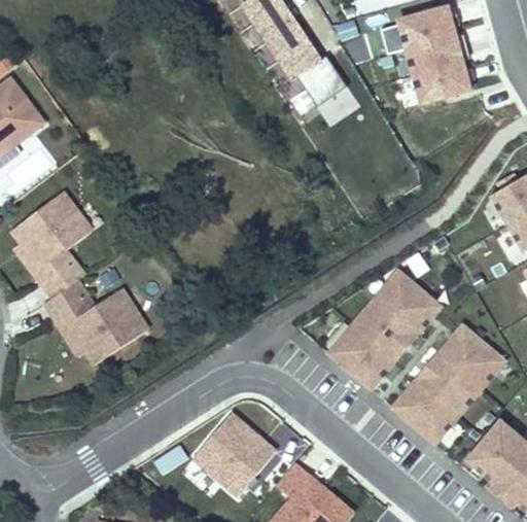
[(243,0),(229,9),(278,82),(275,85),(301,124),(318,112),(313,103),(294,73),(321,57),(283,0),(243,0)]
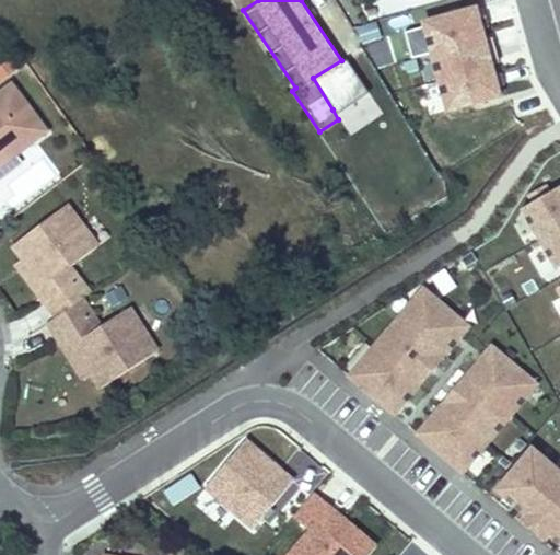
[(502,96),(477,4),(422,20),(447,111),(502,96)]
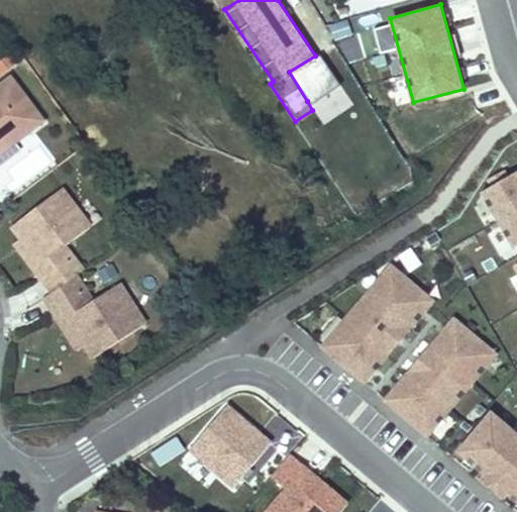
[(315,56),(289,72),(307,101),(334,83),(315,56)]
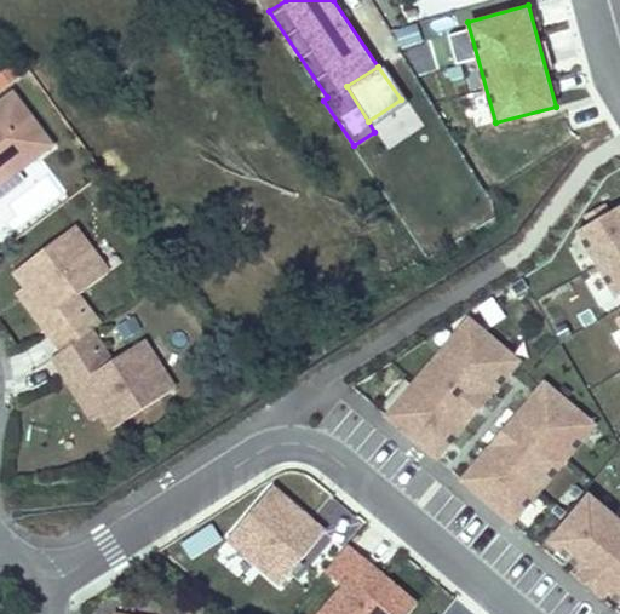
[(0,164),(26,144),(34,155),(53,142),(15,91),(0,101),(0,164)]
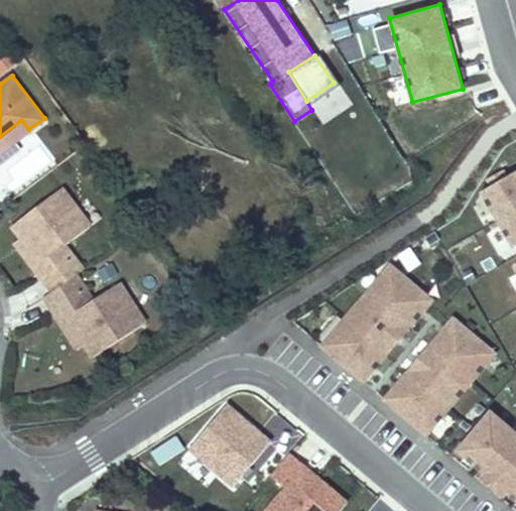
[(21,120),(0,136),(0,151),(28,129),(21,120)]
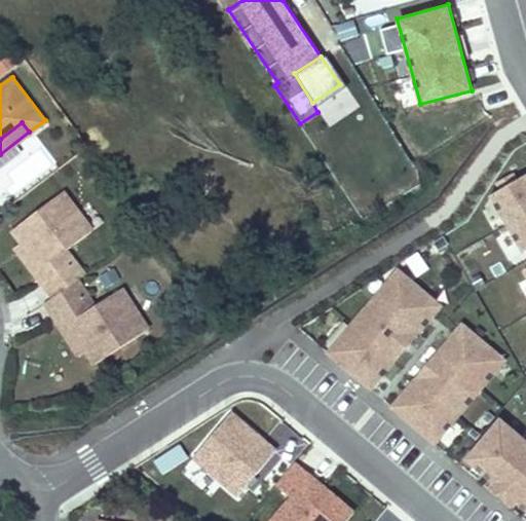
[(15,230),(25,240),(46,266),(69,246),(94,225),(63,189),(15,230)]
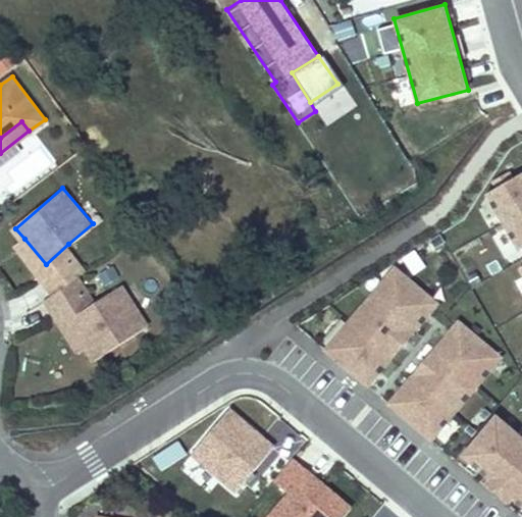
[(521,252),(521,214),(504,225),(520,253),(521,252)]
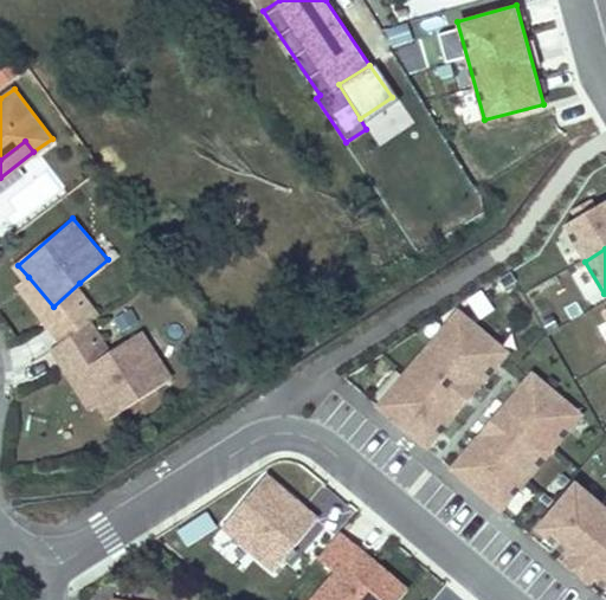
[(28,277),(20,284),(55,326),(90,295),(79,283),(53,307),(28,277)]
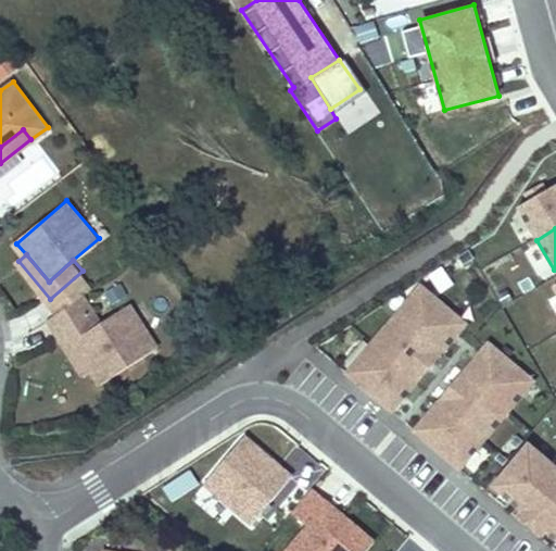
[(83,271),(50,299),(60,309),(52,315),(64,333),(100,305),(89,290),(96,285),(83,271)]
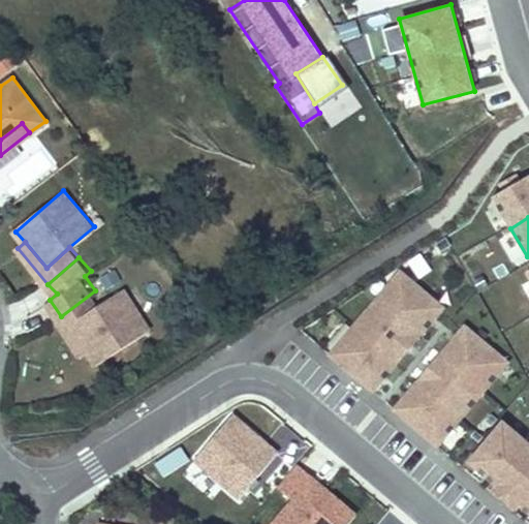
[(441,304),(398,268),(375,296),(417,332),(441,304)]
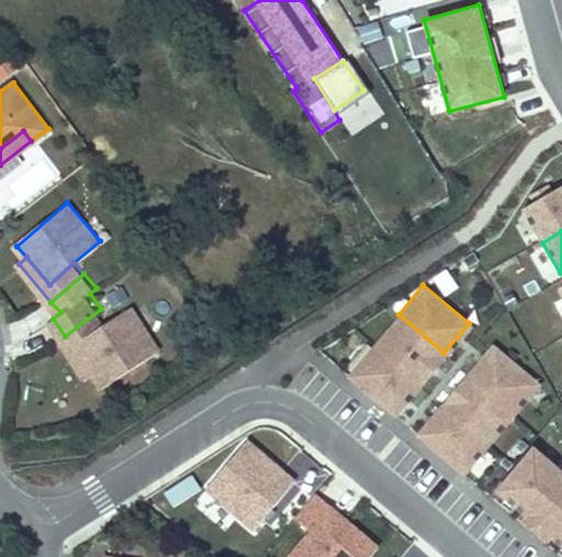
[(110,320),(81,341),(101,367),(111,381),(165,344),(135,302),(110,320)]
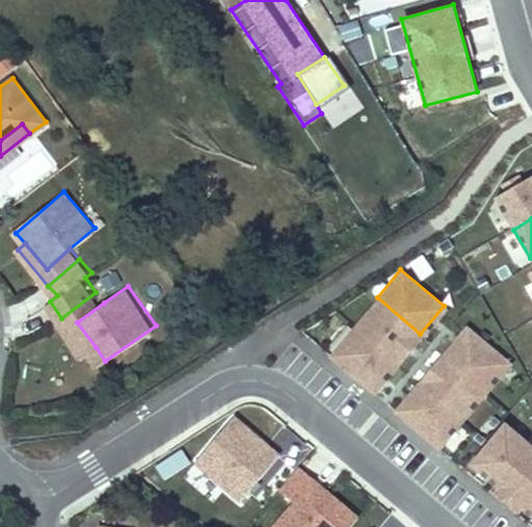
[(96,292),(61,318),(86,353),(96,347),(77,322),(104,302),(96,292)]
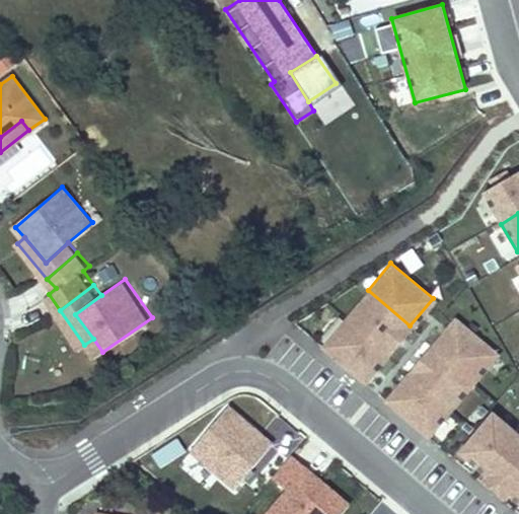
[(410,325),(368,290),(358,302),(399,338),(410,325)]
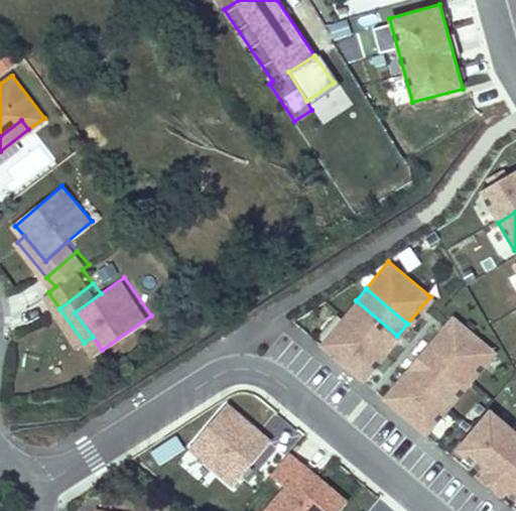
[(397,336),(356,300),(343,315),(385,351),(397,336)]
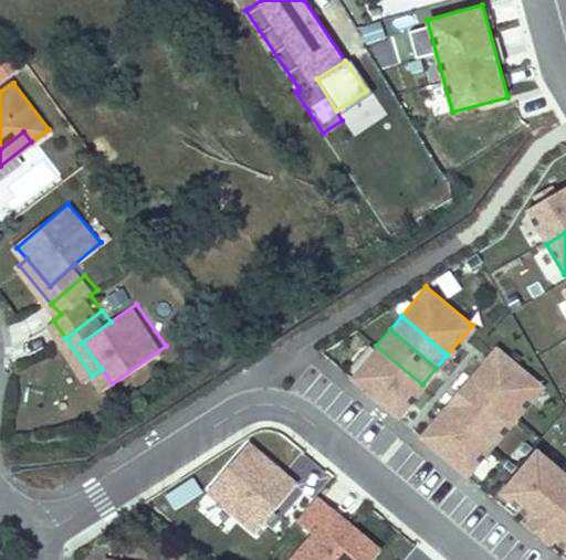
[(541,383),(495,345),(470,374),(516,412),(541,383)]
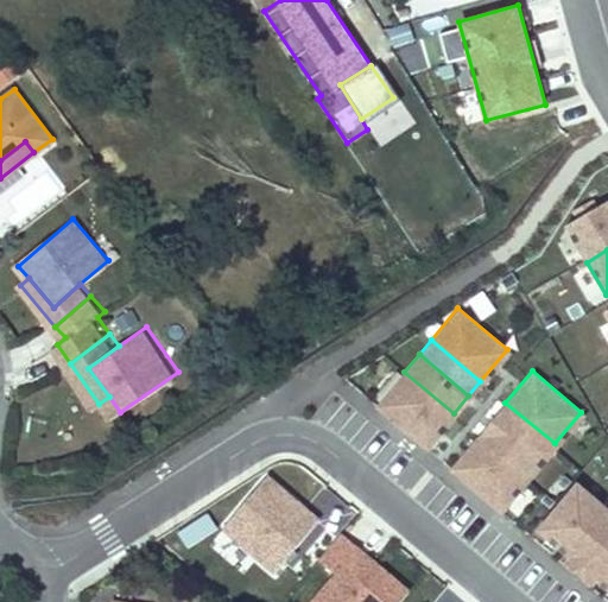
[(454,413),(404,372),(378,403),(426,444),(454,413)]
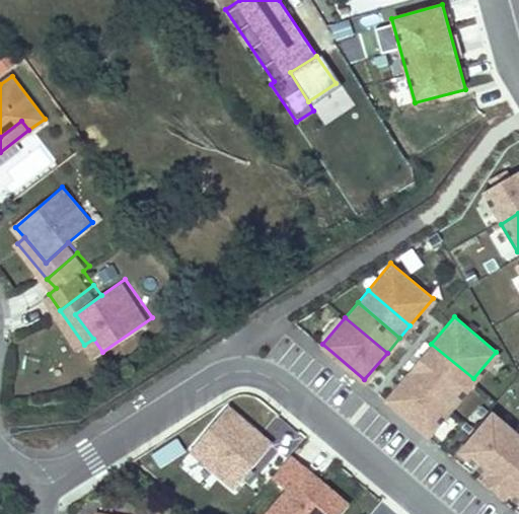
[(473,378),(431,344),(421,356),(462,391),(473,378)]
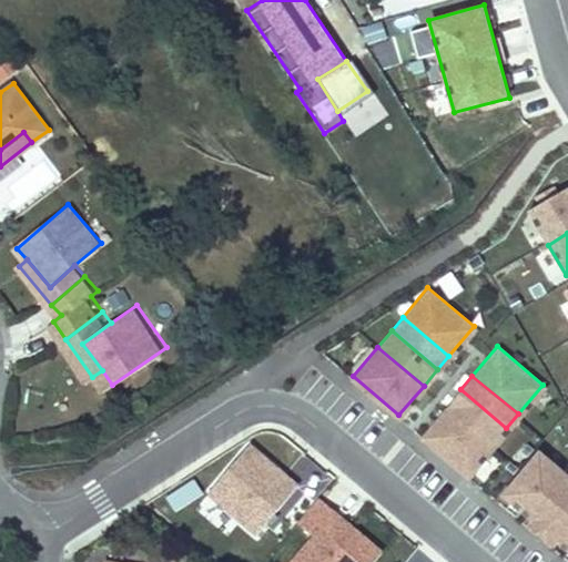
[(506,428),(460,389),(447,405),(493,443),(506,428)]
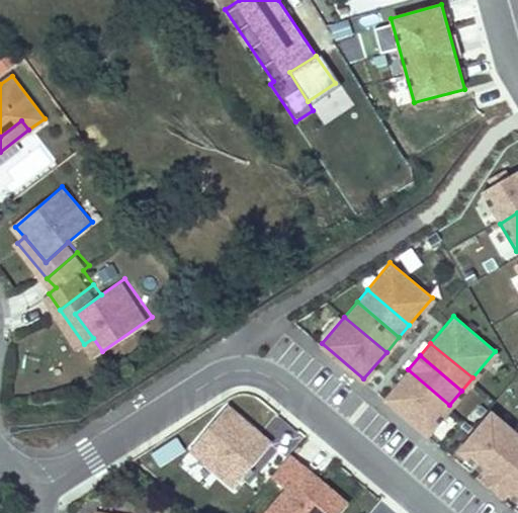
[(449,405),(408,369),(384,397),(427,432),(449,405)]
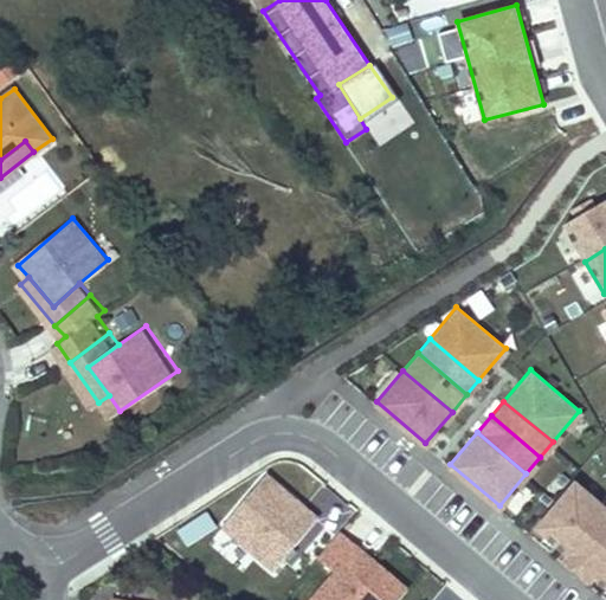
[(317,516),(270,475),(226,526),(274,567),(317,516)]
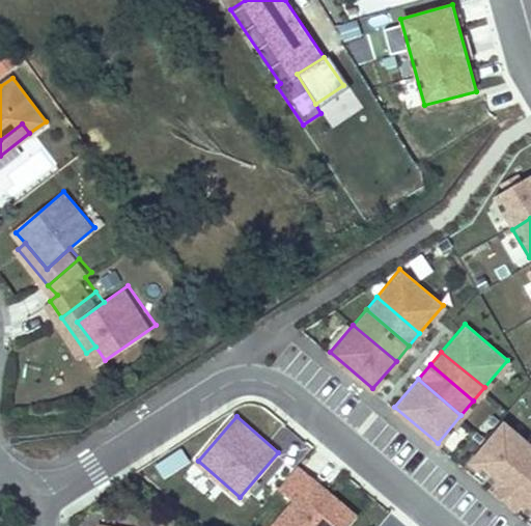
[(490,477),(520,441),(500,424),(470,461),(490,477)]
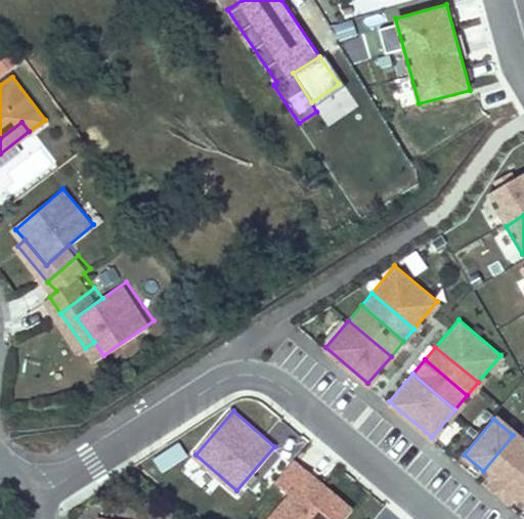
[(503,487),(523,461),(523,443),(513,435),(483,471),(491,478),(503,487)]
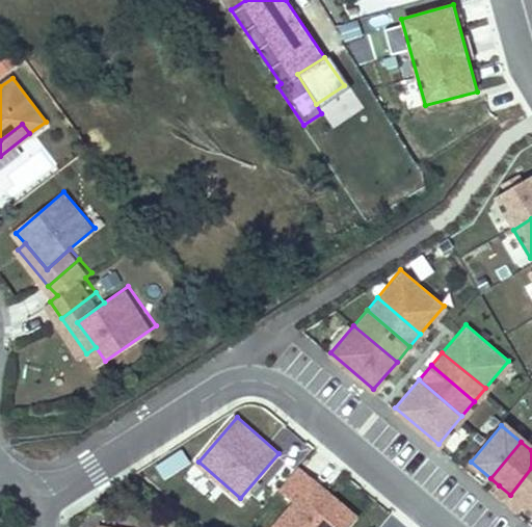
[(345,526),(356,515),(336,497),(333,501),(321,492),(324,488),(296,464),(277,484),(294,498),(268,526),(345,526)]
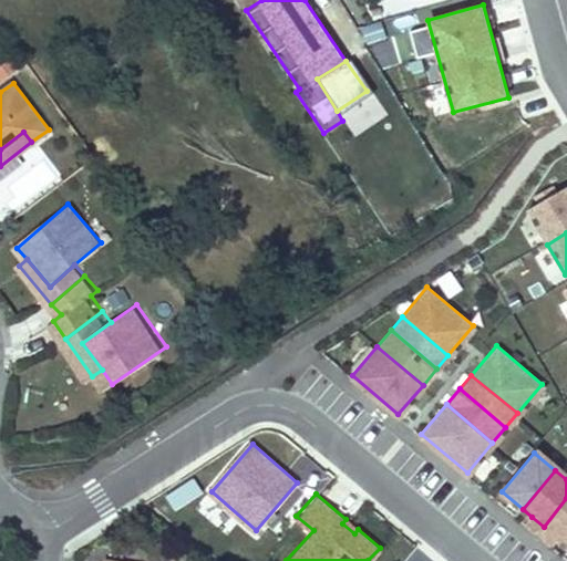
[(565,544),(566,541),(566,498),(544,527),(556,537),(565,544)]
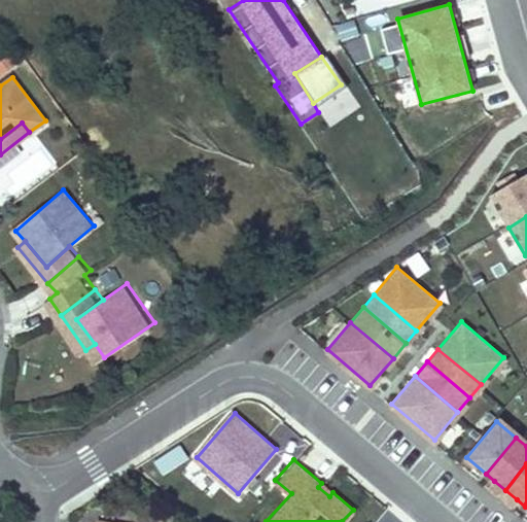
[(505,490),(494,481),(489,487),(500,496),(505,490)]
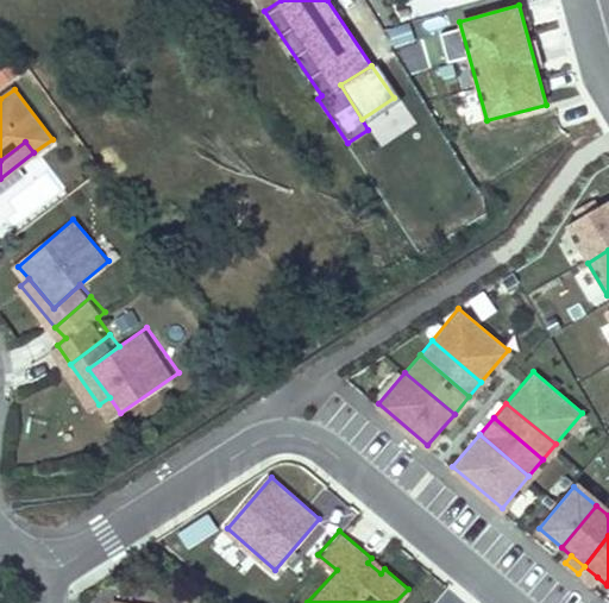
[(384,569),(371,558),(368,563),(381,573),(384,569)]
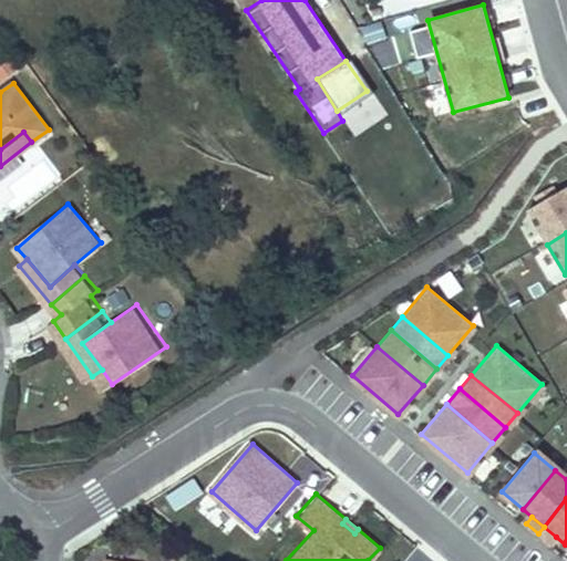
[(556,537),(544,527),(538,533),(550,543),(556,537)]
